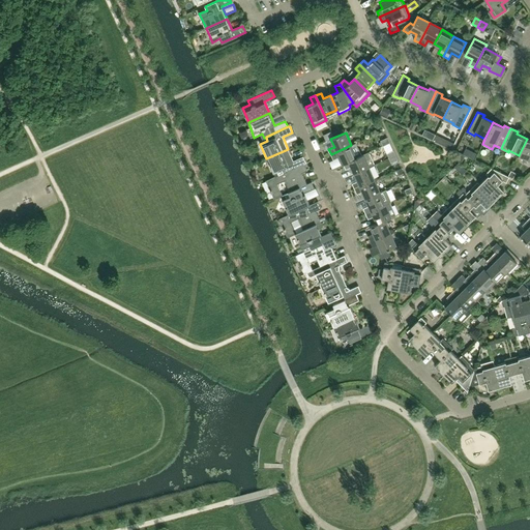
[(529,140),(527,139),(519,155),(528,159),(527,162),(529,163),(529,140)]
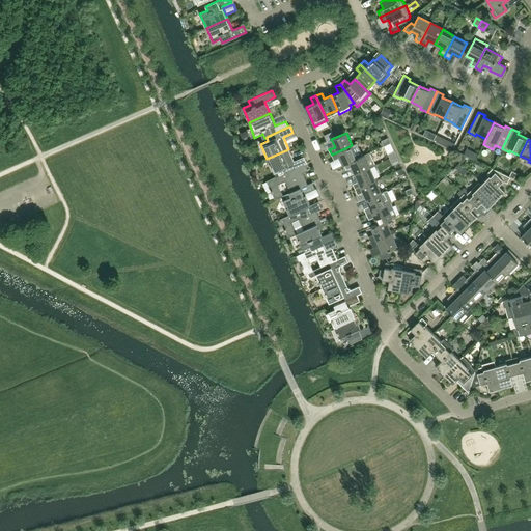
[(358,158),(352,145),(332,155),(334,160),(339,158),(343,165),(343,164),(358,158)]
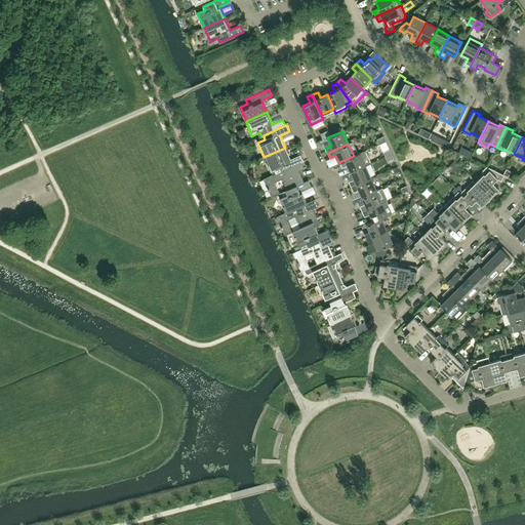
[(304,161),(300,155),(290,159),(285,148),(264,157),(271,175),(279,172),(301,162),(304,161)]
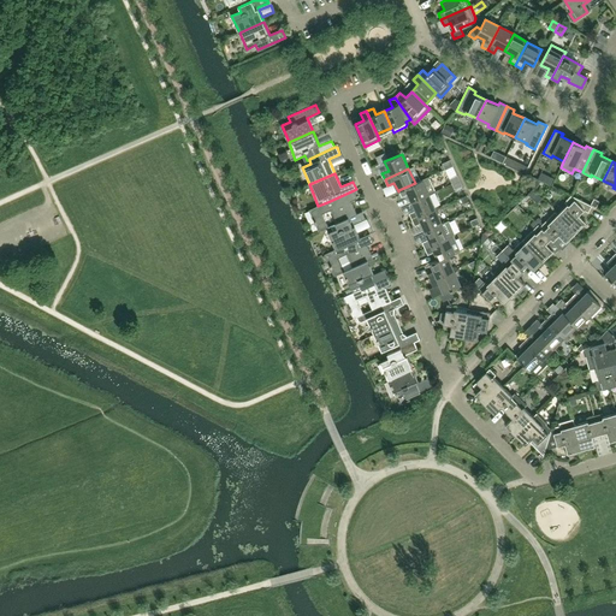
[(436,191),(428,177),(415,183),(398,190),(398,191),(402,197),(408,194),(412,202),(428,194),(436,191)]
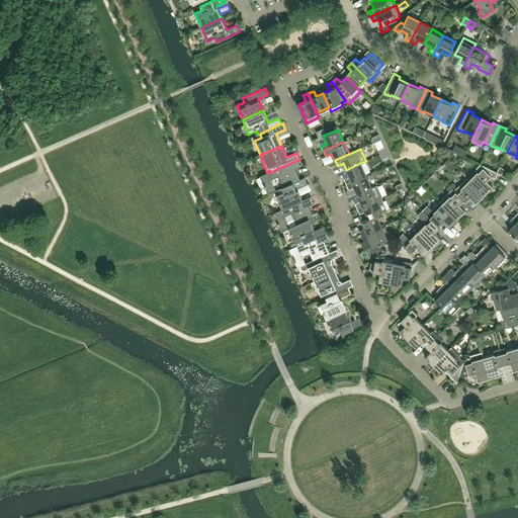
[(299,180),(294,169),(300,167),(297,160),(275,170),(267,173),(258,177),(267,195),(274,192),(276,191),(271,180),(278,176),(283,187),(299,180)]
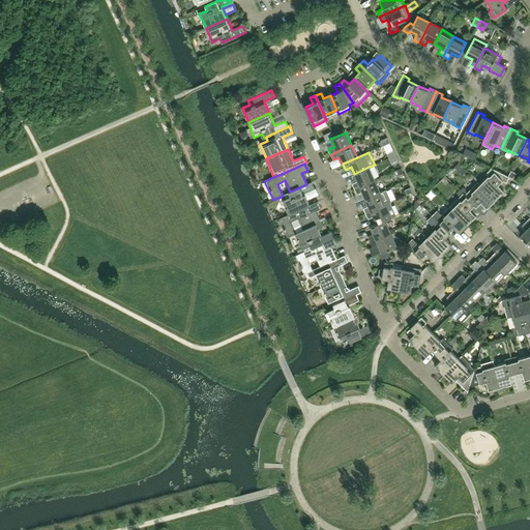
[(375,180),(369,167),(354,174),(357,181),(352,183),(354,188),(375,180)]
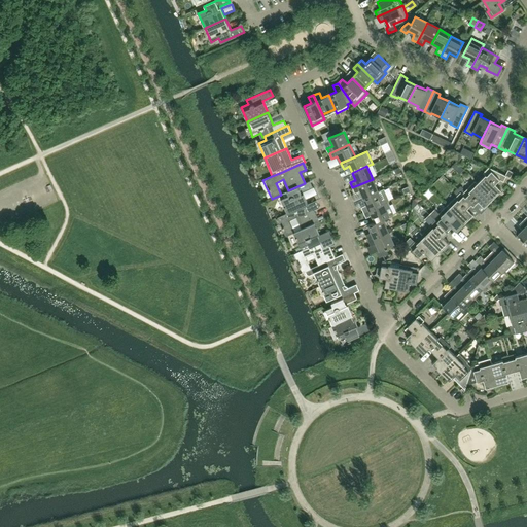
[(493,199),(501,190),(493,182),(496,178),(503,182),(506,176),(489,167),(483,173),(485,175),(477,183),(493,199)]
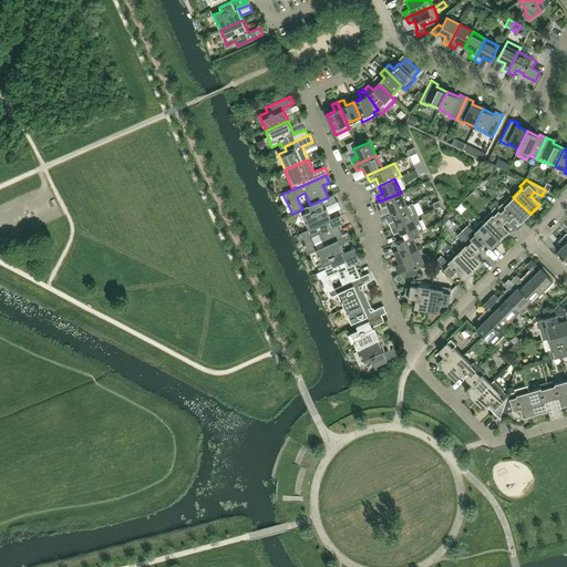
[(406,206),(401,193),(379,202),(382,208),(388,205),(391,213),(406,206)]
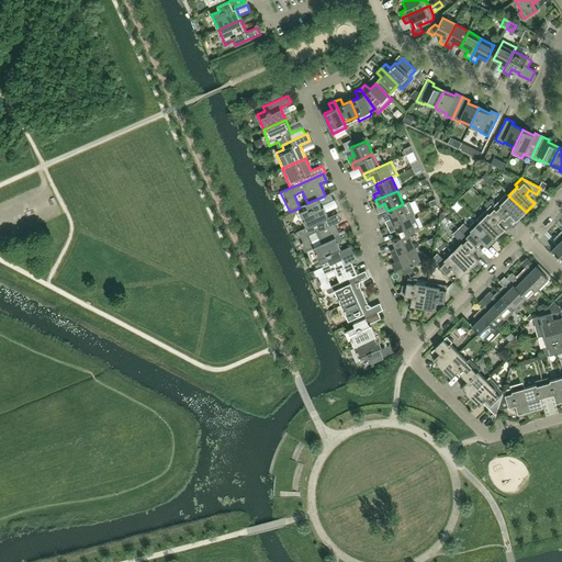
[(328,217),(323,204),(334,200),(330,193),(325,195),(307,203),(304,205),(305,205),(300,208),(298,209),(300,212),(306,227),(328,217)]
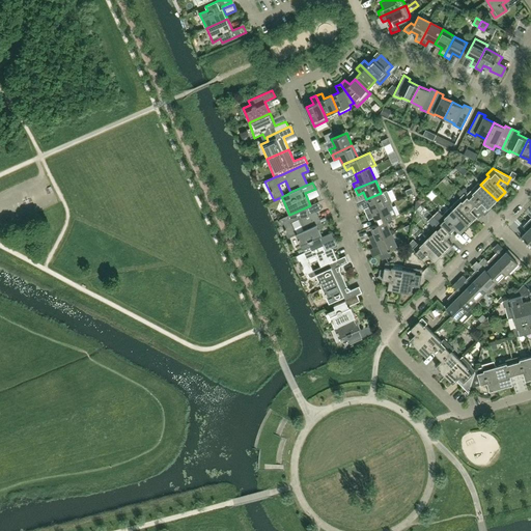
[(497,200),(480,185),(478,183),(468,193),(466,195),(466,196),(475,205),(479,200),(487,208),(497,200)]
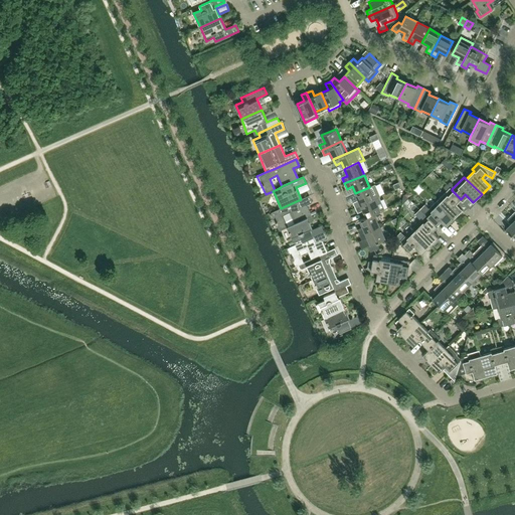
[(380,196),(375,184),(369,187),(355,193),(358,200),(353,202),(355,208),(375,199),(379,197),(380,196)]
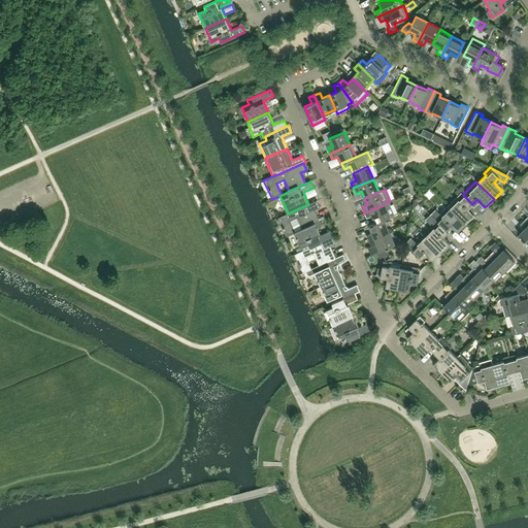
[(474,215),(468,208),(472,204),(463,195),(463,194),(461,193),(458,196),(448,206),(465,224),(474,215)]
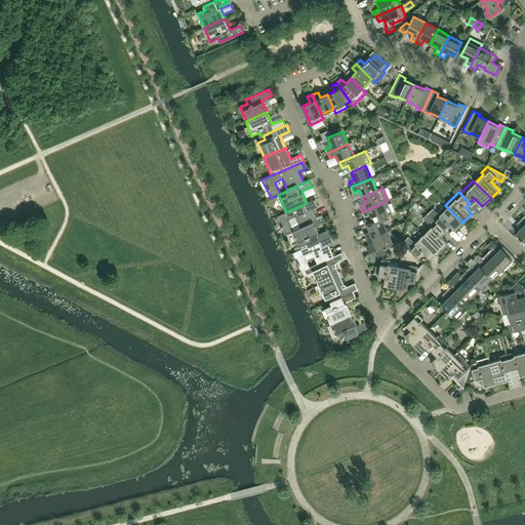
[(318,220),(313,209),(318,206),(315,199),(307,203),(286,212),(285,213),(276,217),(284,236),(291,232),(292,232),(313,223),(318,220)]
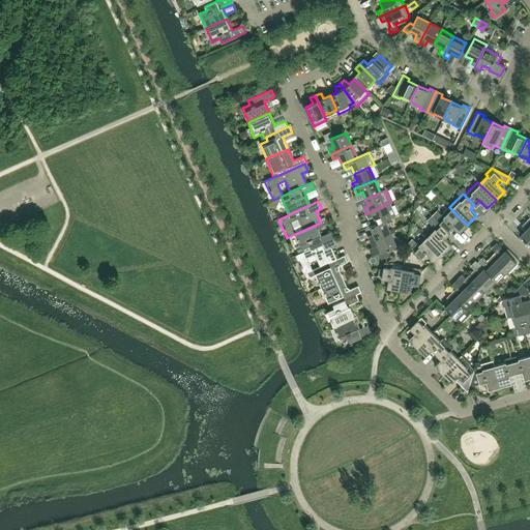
[(396,215),(390,203),(386,205),(365,214),(367,219),(374,216),(377,224),(385,219),(385,221),(396,215)]
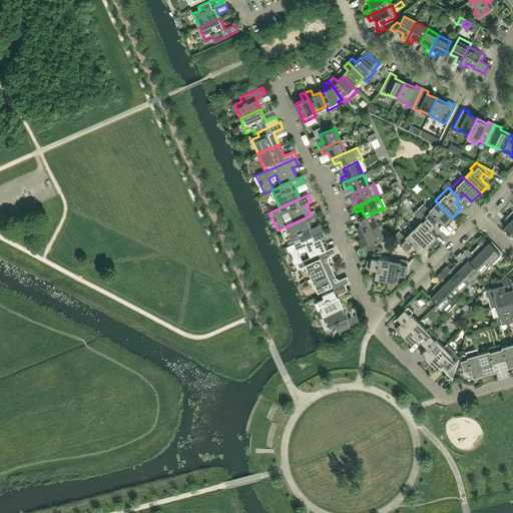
[(452,217),(435,200),(427,207),(423,203),(418,208),(424,214),(433,223),(434,223),(432,221),(436,217),(444,225),(452,217)]
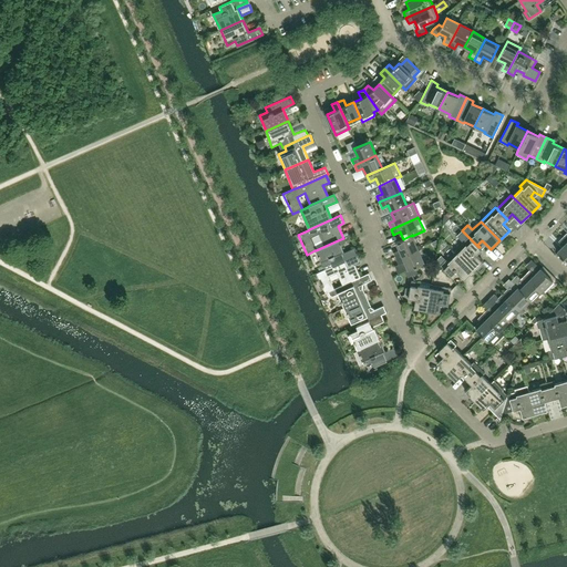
[(418,249),(412,236),(412,235),(403,239),(395,243),(400,250),(393,253),(397,258),(418,249)]
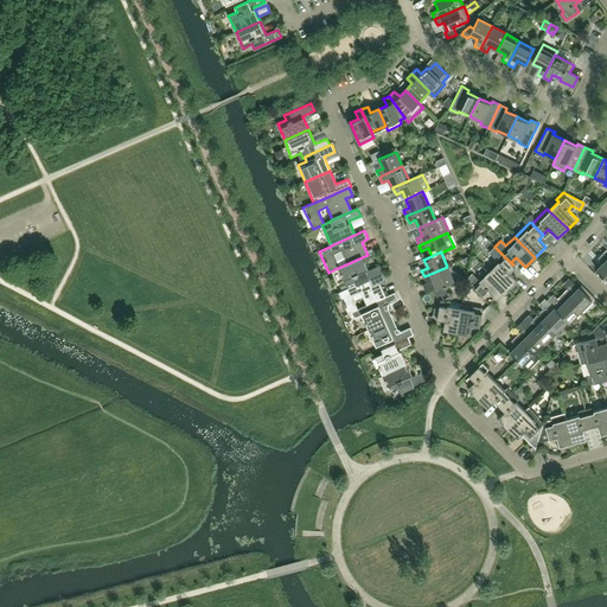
[(508,289),(517,280),(508,270),(512,264),(502,254),(487,269),(490,272),(508,289)]
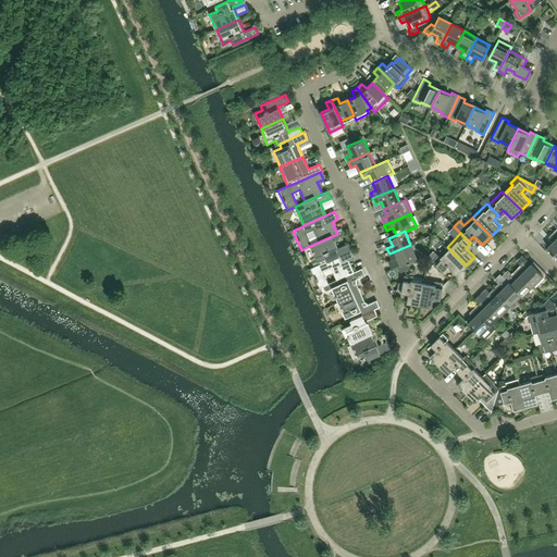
[(556,236),(553,233),(548,237),(553,242),(547,248),(556,257),(556,236)]
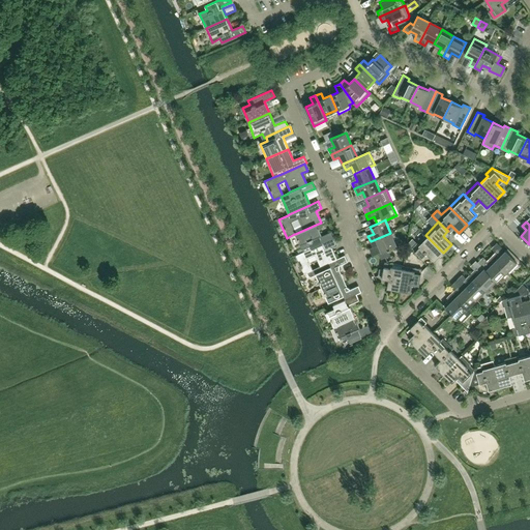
[(334,238),(331,232),(322,236),(318,229),(323,227),(321,223),(316,225),(295,234),(303,252),(311,248),(334,238)]
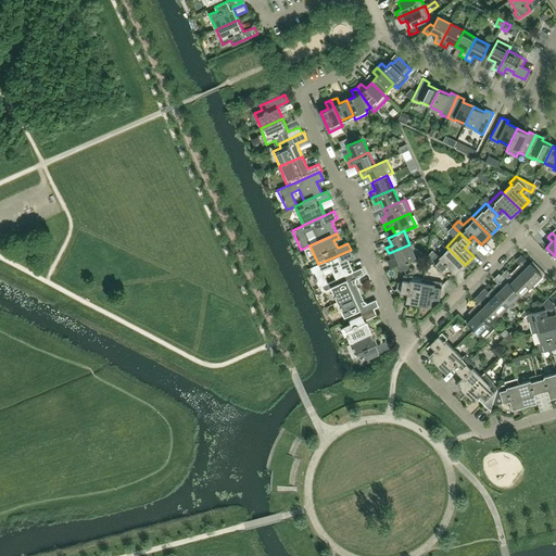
[(416,257),(409,244),(389,253),(391,260),(396,256),(401,264),(416,257)]
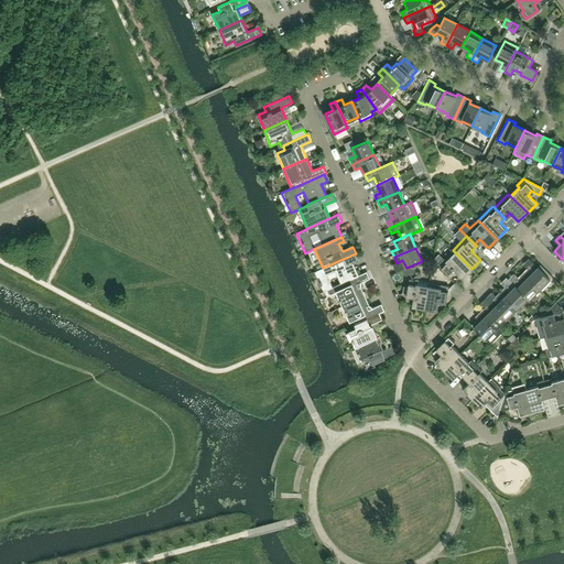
[(472,269),(455,252),(446,261),(444,259),(438,264),(448,274),(454,269),(462,278),(472,269)]
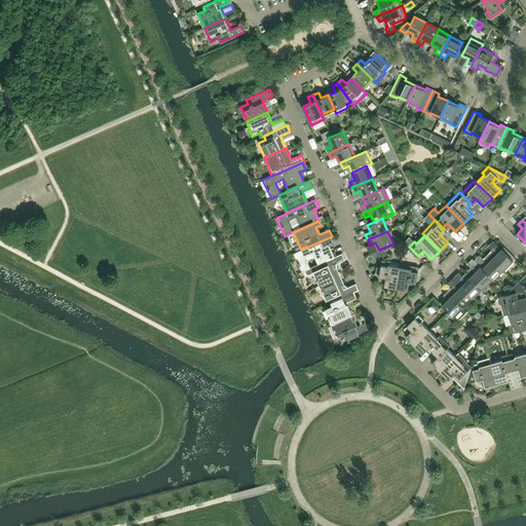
[(335,257),(330,246),(335,243),(332,236),(308,247),(301,250),(293,254),(301,272),(305,270),(310,268),(305,257),(312,253),(317,265),(318,264),(335,257)]
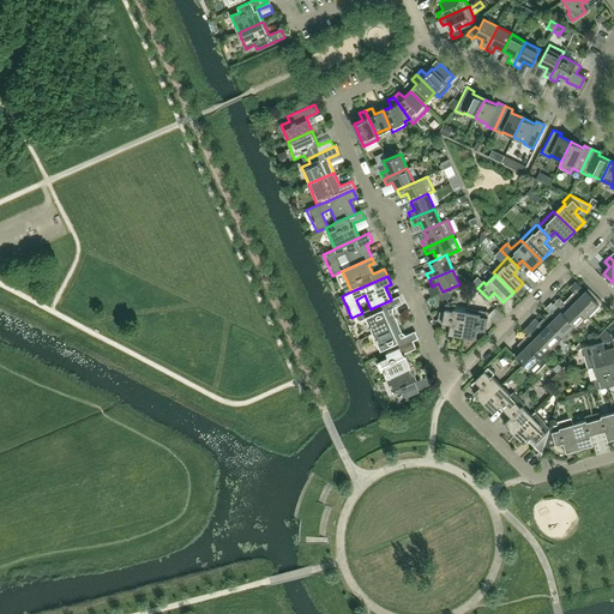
[(599,305),(585,290),(579,298),(573,293),(569,298),(588,315),(599,305)]
